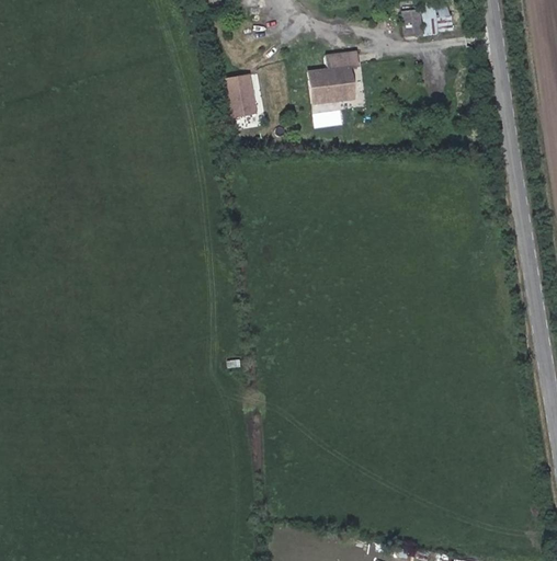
[(404,37),(423,36),(422,11),(402,11),(404,37)]
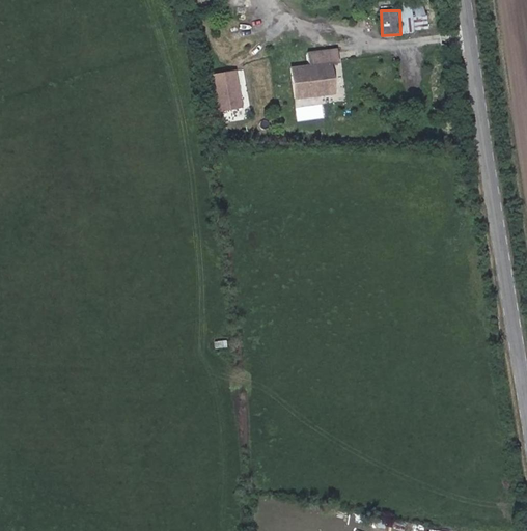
[(417,28),(435,25),(433,12),(416,15),(417,28)]
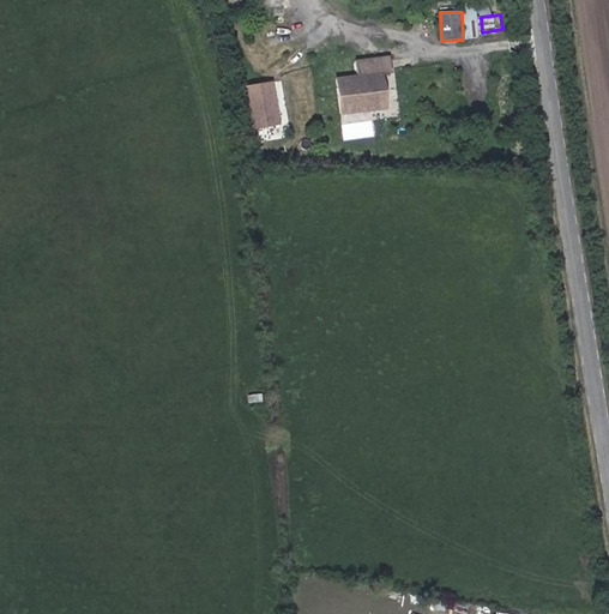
[(357,73),(336,76),(339,114),(389,109),(386,74),(395,73),(392,54),(356,58),(357,73)]
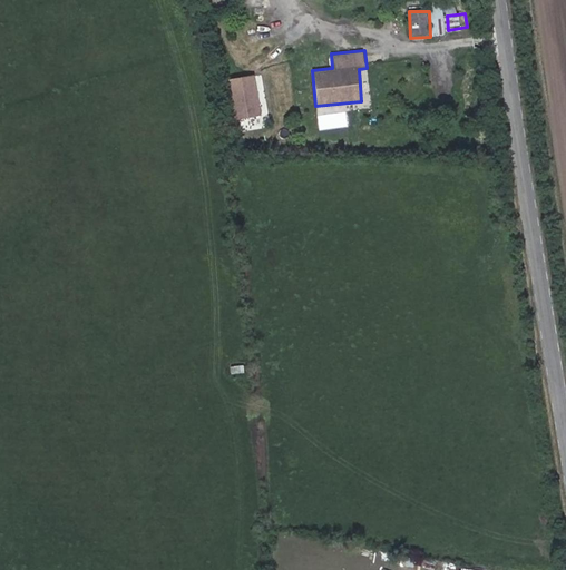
[(263,115),(255,72),(226,78),(235,120),(263,115)]
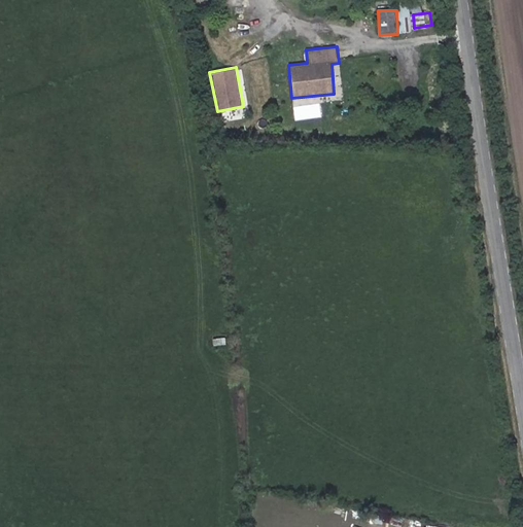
[(295,106),(298,120),(324,117),(322,103),(295,106)]
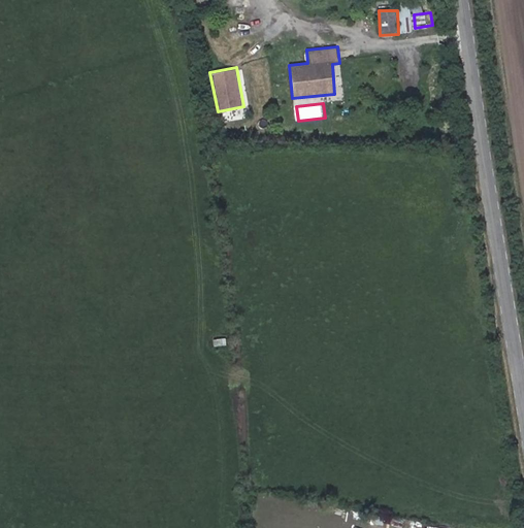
All buildings are outlined.
